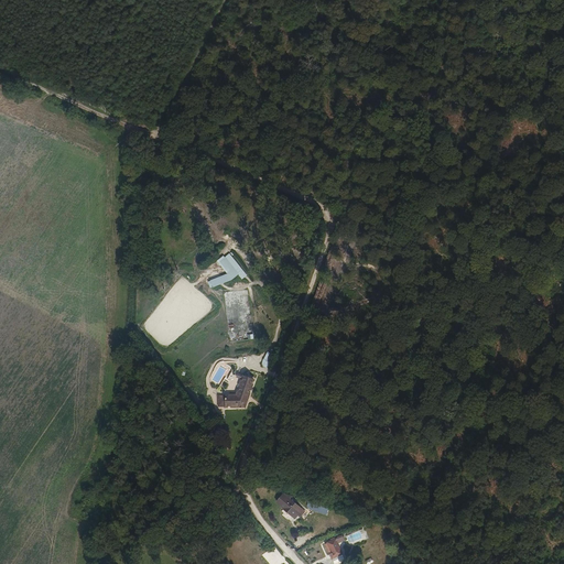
[(242,271),(229,253),(218,263),(230,280),(242,271)]
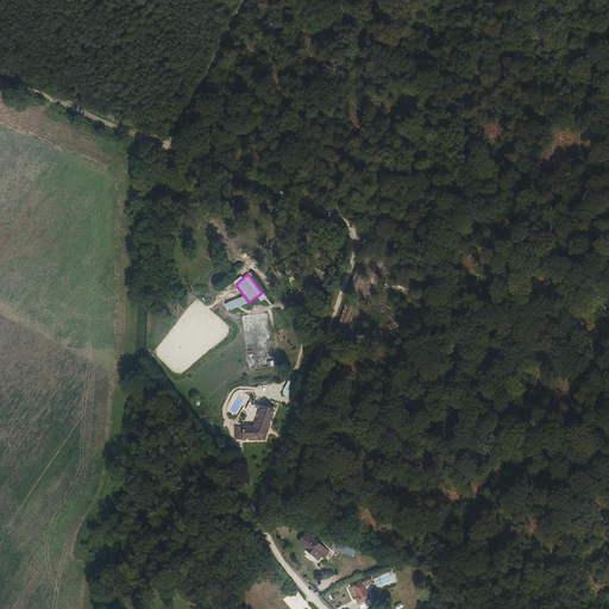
[(236,426),(236,438),(264,440),(275,412),(263,407),(255,427),(236,426)]
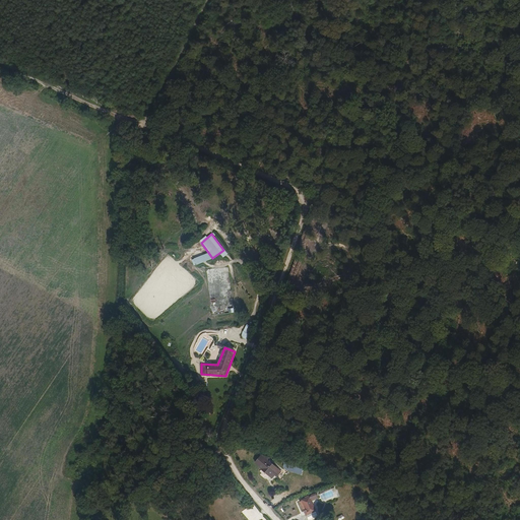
[(269,457),(262,454),(255,461),(261,467),(260,468),(270,478),(273,475),(275,477),(280,472),(267,459),(269,457)]
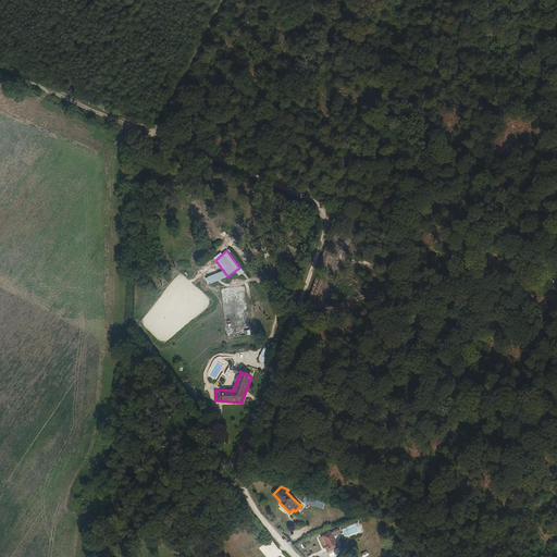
[(309,504),(324,509),(326,502),(307,496),(306,500),(309,504)]
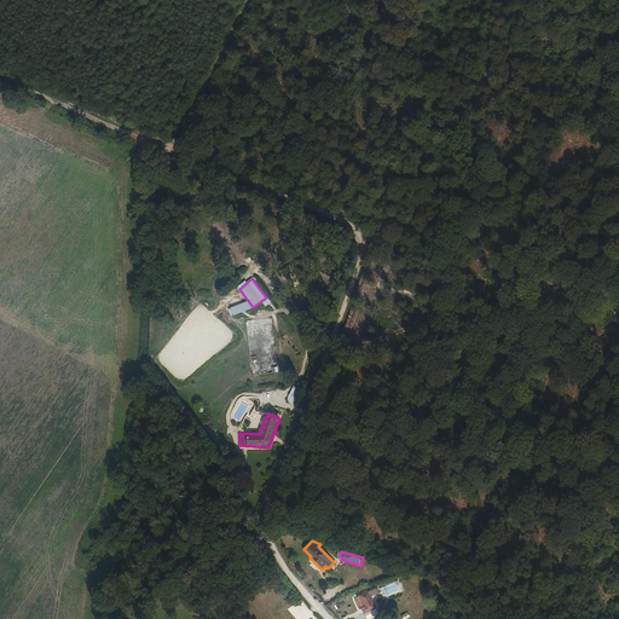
[(381,594),(379,589),(362,596),(368,608),(364,609),(366,614),(380,609),(374,597),(381,594)]
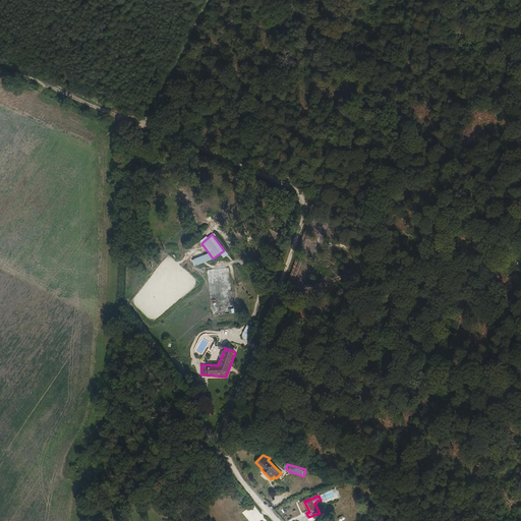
[(299,510),(296,511),(294,502),(289,503),(293,517),(301,515),(299,510)]
